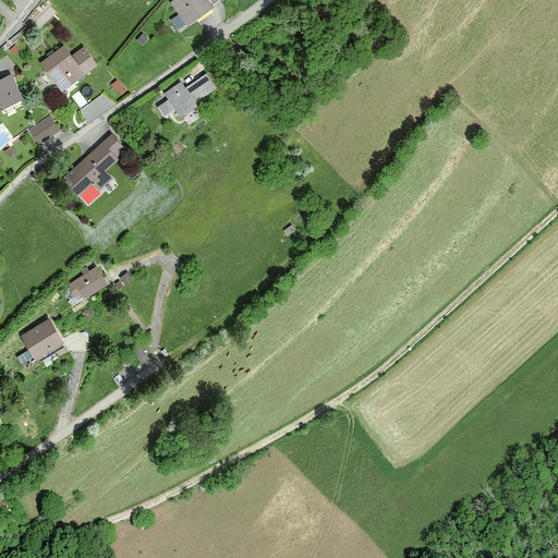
[(171,3),(173,2),(187,23),(185,24),(185,25),(220,0),(219,0),(209,0),(213,4),(210,7),(206,0),(174,0),(170,3),(171,3)]
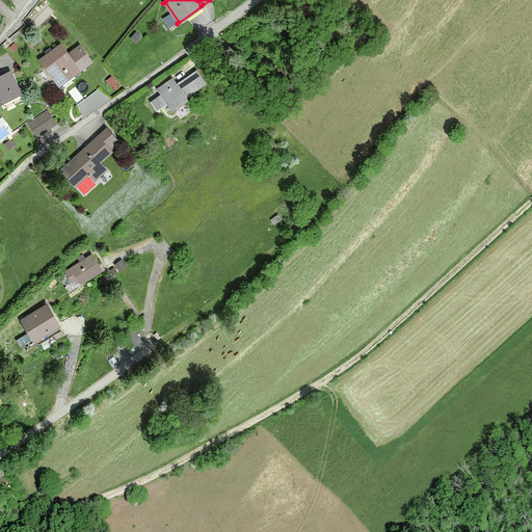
[(140,36),(136,32),(131,38),(135,42),(140,36)]
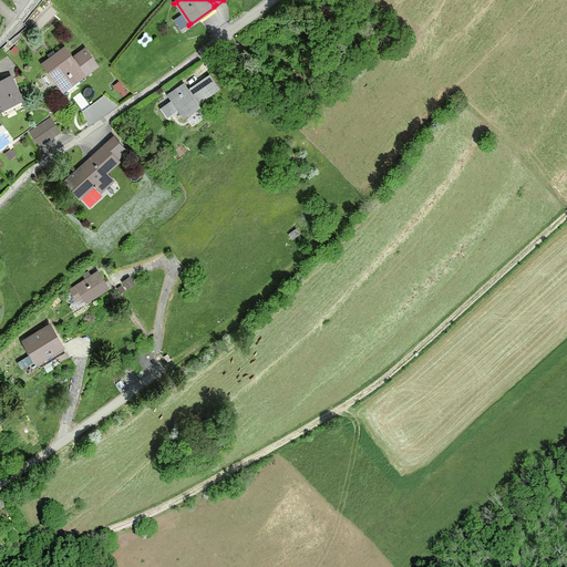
[(64,49),(44,63),(54,76),(55,75),(61,82),(58,85),(64,94),(71,90),(68,85),(96,64),(86,50),(72,60),(64,49)]
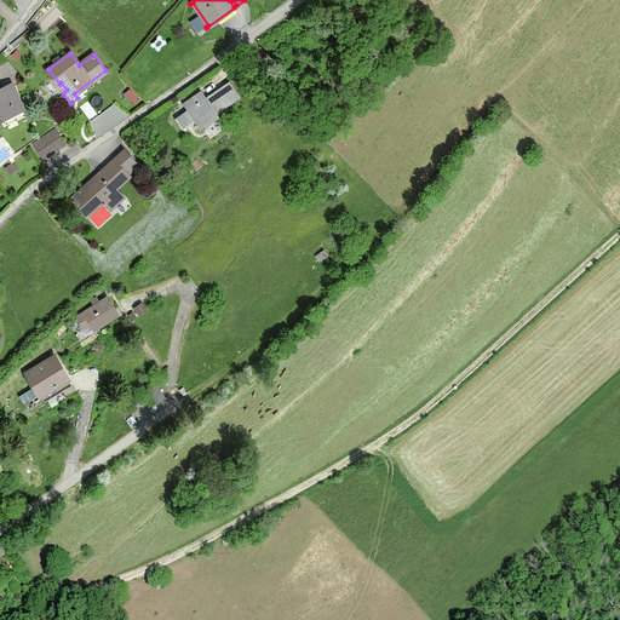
[(188,110),(176,120),(183,130),(195,121),(199,126),(216,114),(218,116),(219,116),(217,113),(240,97),(229,81),(206,98),(202,93),(185,105),(188,110)]
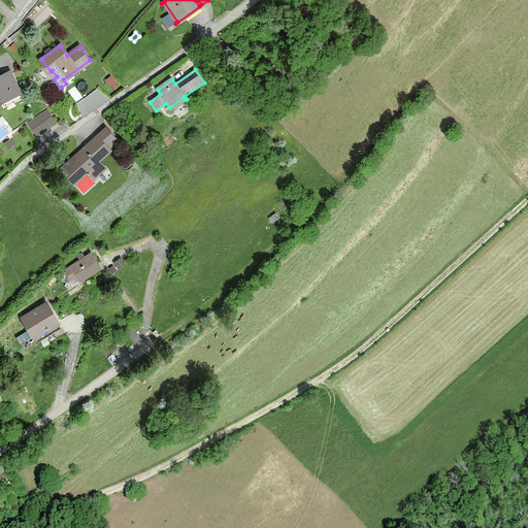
[(10,72),(0,76),(0,100),(2,100),(5,106),(22,98),(19,92),(10,72)]
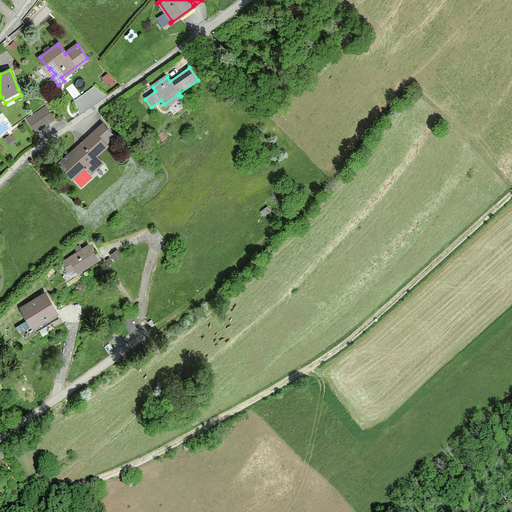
[(113,85),(107,76),(103,78),(107,83),(110,87),(113,85)]
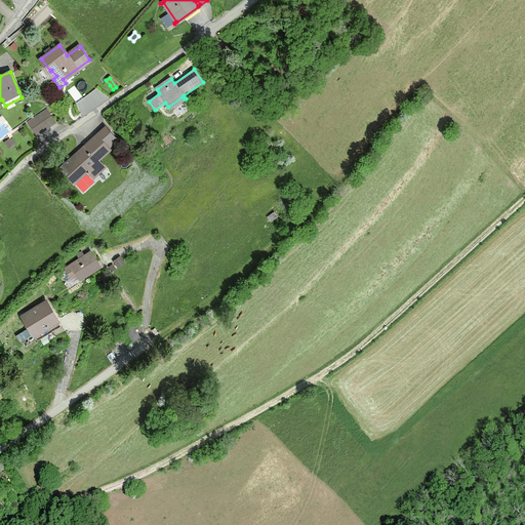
[(47,109),(28,122),(37,135),(55,122),(47,109)]
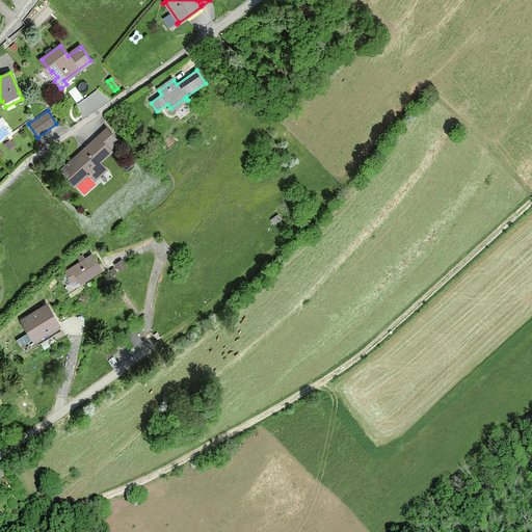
[(99,138),(98,137),(83,151),(84,152),(79,157),(77,156),(61,169),(84,194),(97,184),(94,181),(106,169),(99,162),(111,152),(109,150),(117,142),(107,130),(99,138)]
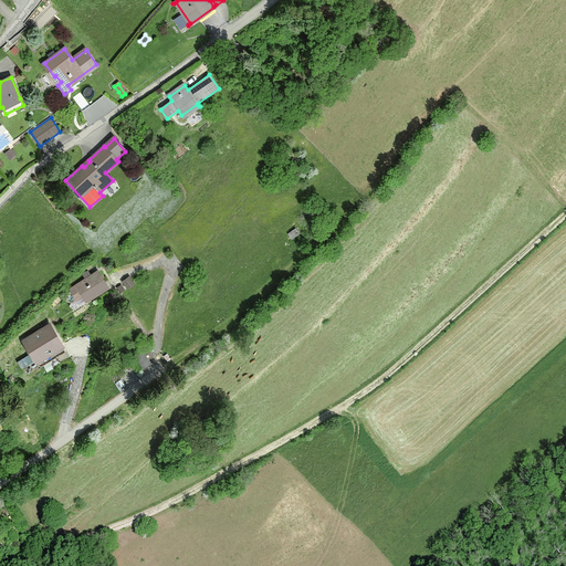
[(86,279),(71,289),(76,297),(82,294),(86,300),(87,302),(98,295),(96,291),(98,290),(100,291),(107,286),(97,272),(91,276),(87,272),(83,274),(86,279)]
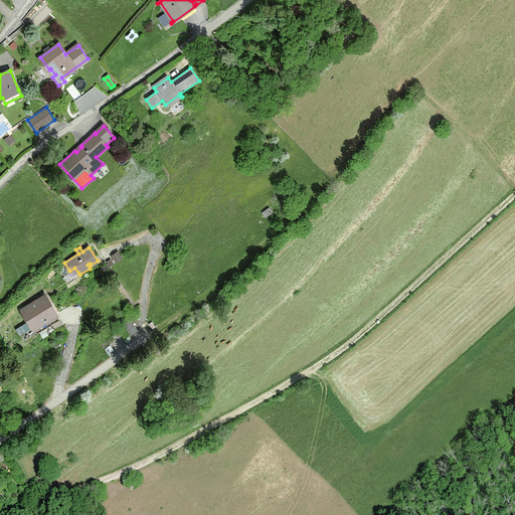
[(122,258),(118,251),(112,255),(116,262),(122,258)]
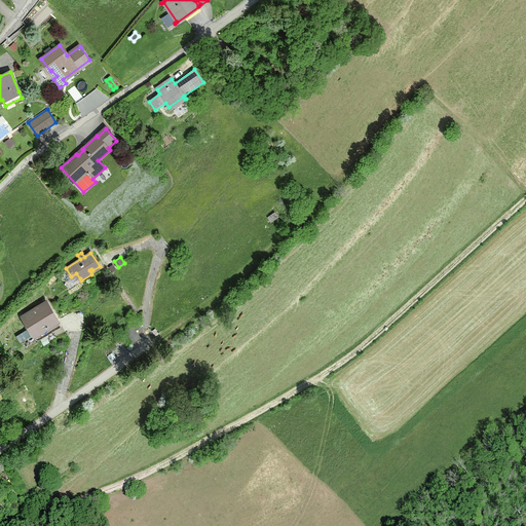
[(23,316),(34,335),(58,321),(45,302),(23,316)]
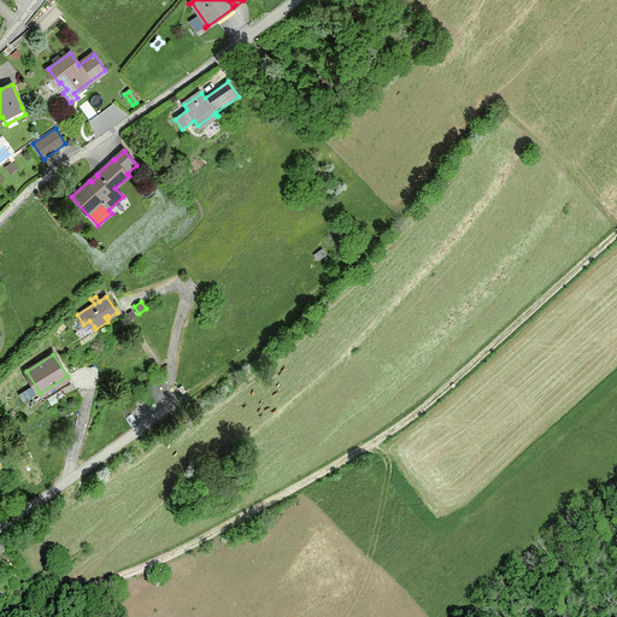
[(165,395),(153,380),(145,386),(156,401),(165,395)]
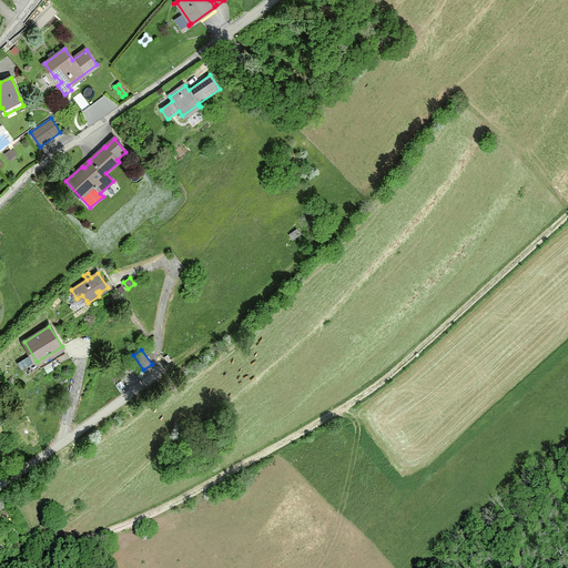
[(53,369),(50,363),(43,366),(47,373),(53,369)]
